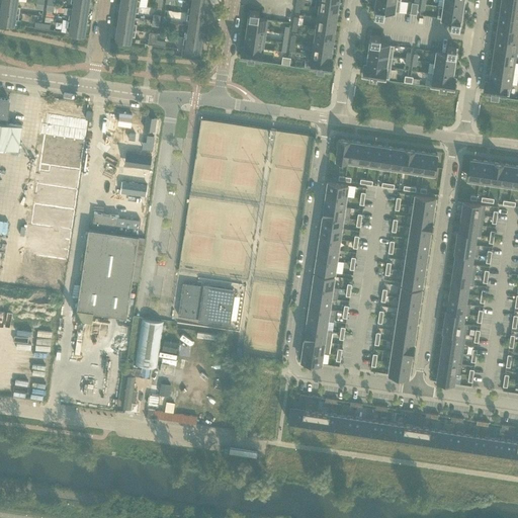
[(16,0),(2,0),(1,10),(19,13),(20,8),(20,7),(17,7),(18,0),(16,0)]
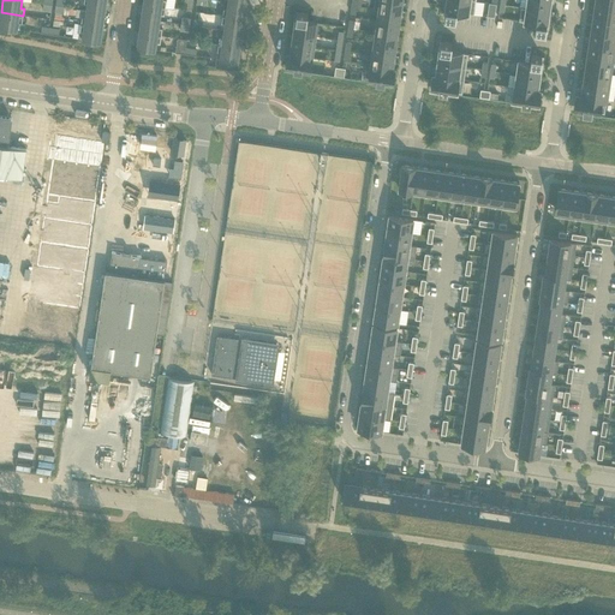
[(88,3),(87,10),(105,12),(106,0),(85,0),(85,3),(88,3)]
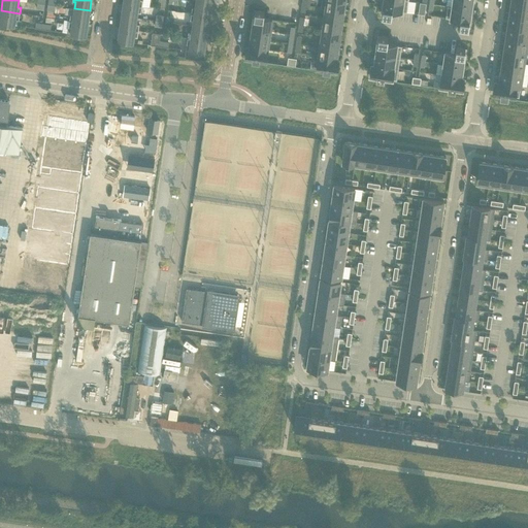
[(322,0),(321,7),(326,8),(343,10),(344,0),(322,0)]
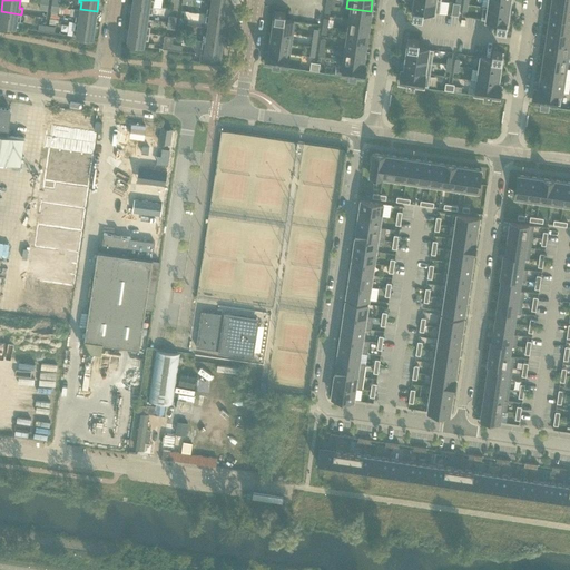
[(413,8),(412,17),(422,18),(423,11),(425,11),(439,13),(441,1),(435,0),(414,0),(414,3),(413,3),(412,7),(413,8)]
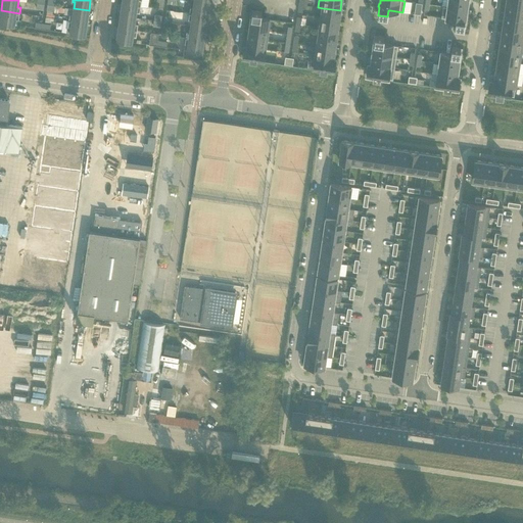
[(448,0),(447,6),(447,7),(467,10),(468,0),(448,0)]
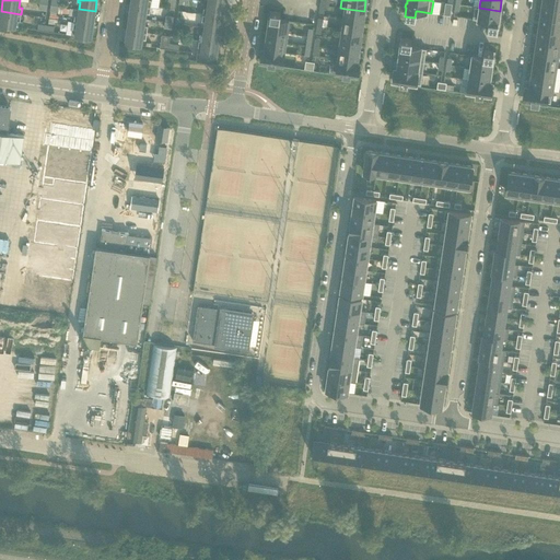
[(203,8),(202,14),(222,16),(223,3),(208,1),(207,1),(207,8),(203,8)]
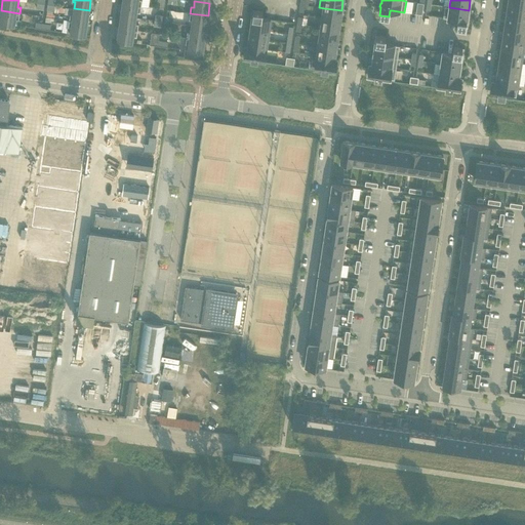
[(417,2),(415,13),(422,14),(423,3),(419,3),(417,2)]
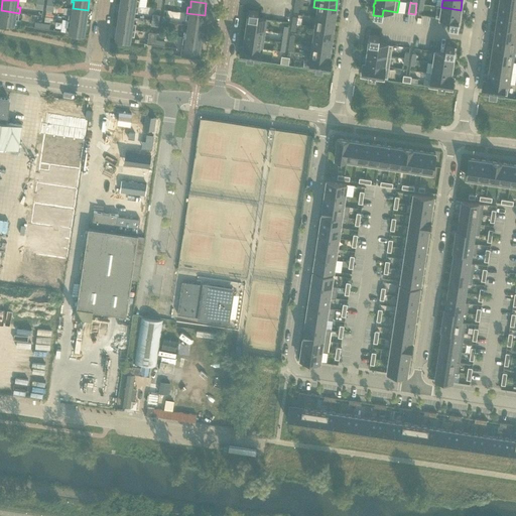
[(121,3),(119,15),(134,17),(134,11),(137,11),(138,6),(121,3)]
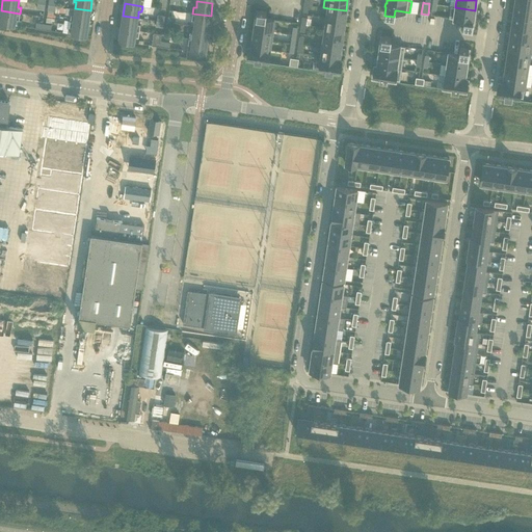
[(514,4),(513,8),(514,8),(513,15),(531,17),(531,5),(515,3),(515,4),(514,4)]
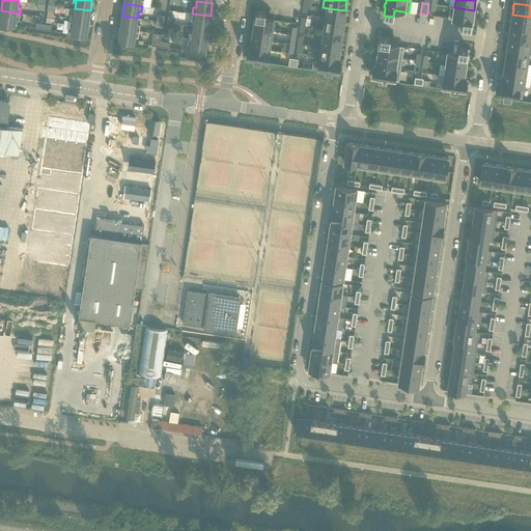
[(449,6),(448,18),(449,19),(463,20),(462,27),(471,28),(472,20),(473,20),(474,16),(473,16),(474,10),(454,7),(454,6),(451,6),(449,6)]
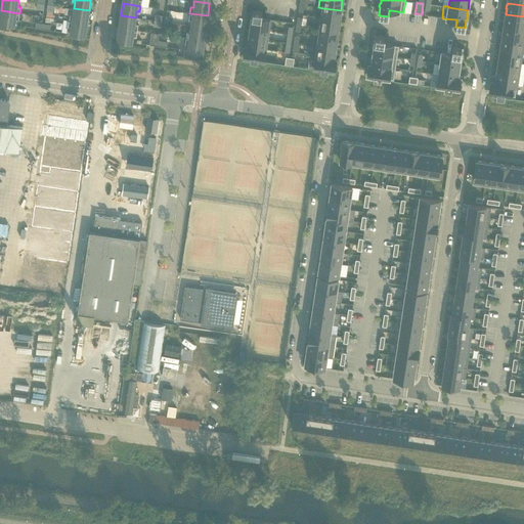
[(70,14),(69,20),(87,23),(89,10),(74,8),(73,14),(70,14)]
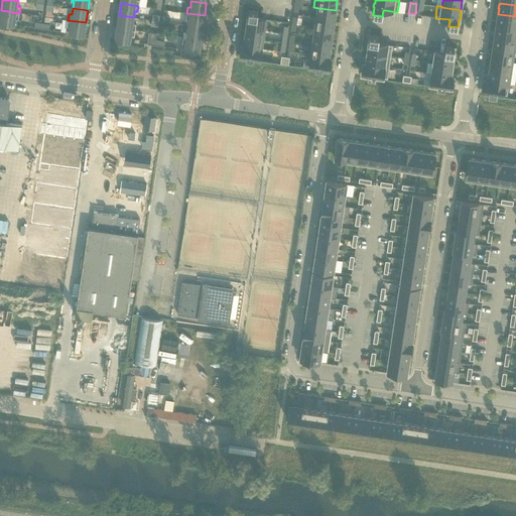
[(318,8),(316,17),(335,20),(336,10),(318,8)]
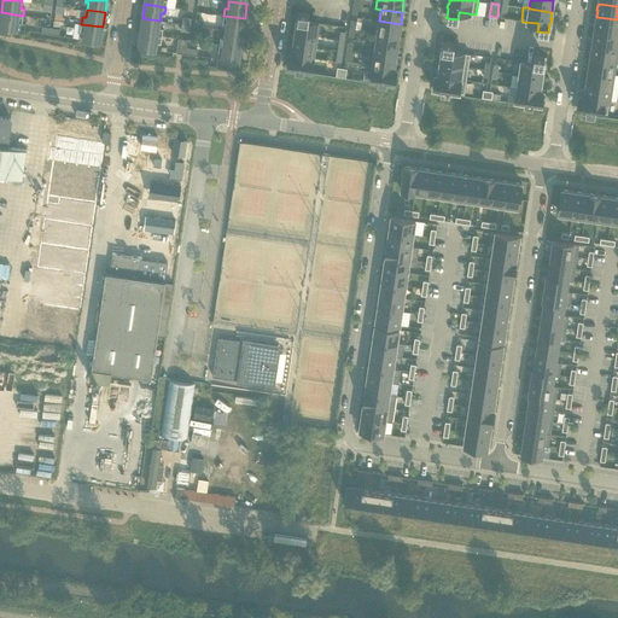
[(23,16),(1,12),(0,23),(0,27),(17,29),(18,22),(23,22),(23,16)]
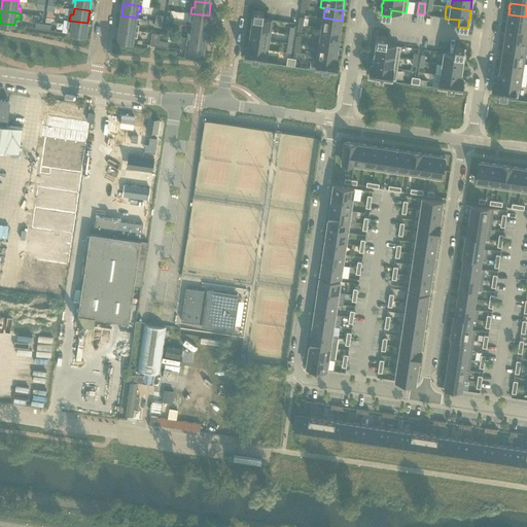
[(272,20),(265,19),(262,19),(264,11),(254,10),(253,19),(252,19),(251,23),(252,23),(252,28),(270,31),(272,20)]
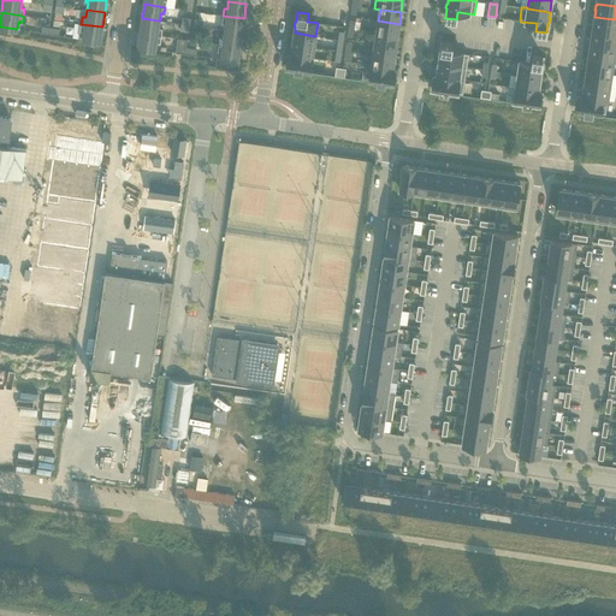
[(225,23),(224,30),(242,33),(244,18),(223,16),(221,23),(225,23)]
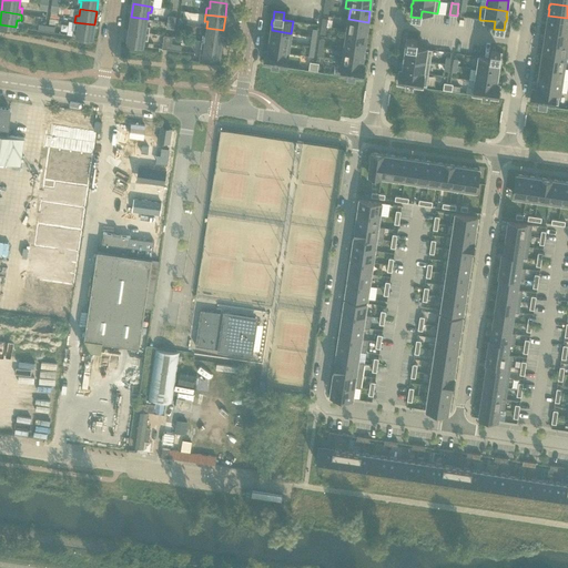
[(547,17),(546,21),(547,21),(546,28),(567,31),(567,18),(548,16),(548,17),(547,17)]
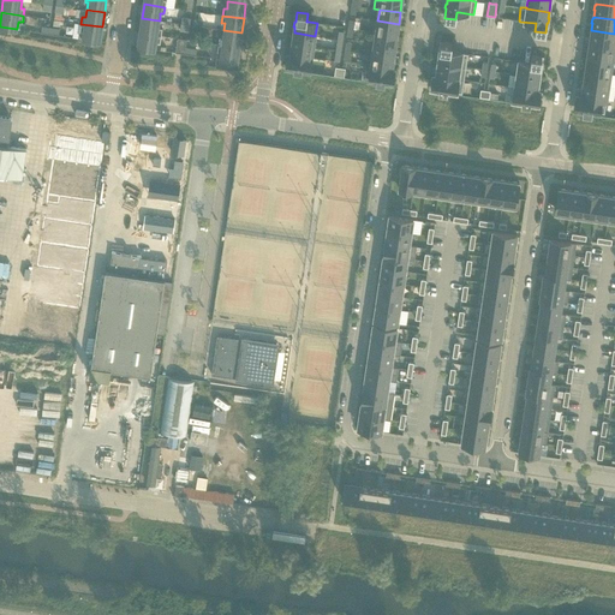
[(142,18),(141,33),(161,35),(162,28),(159,28),(160,21),(142,18)]
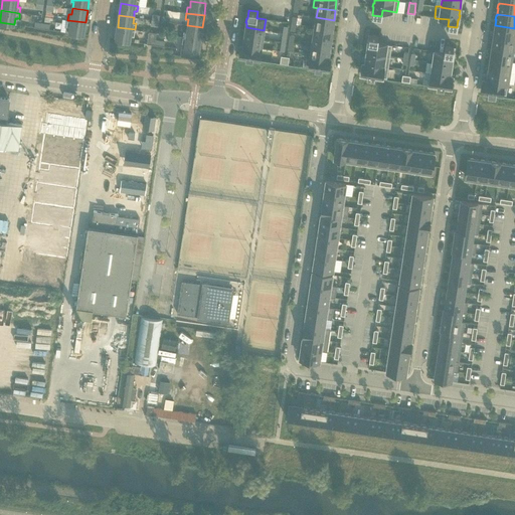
[(316,17),(315,26),(332,29),(334,20),(316,17)]
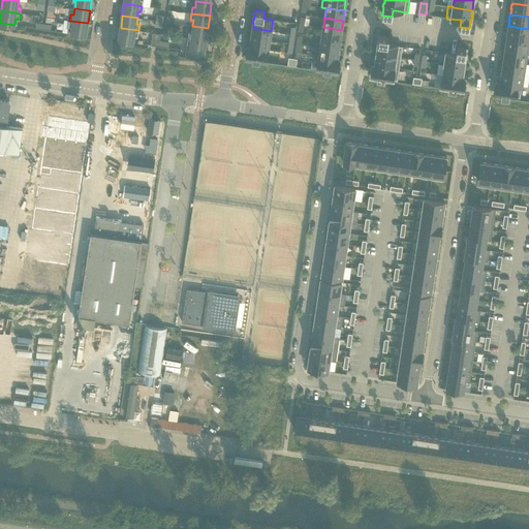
[(88,23),(69,21),(67,33),(86,35),(88,23)]
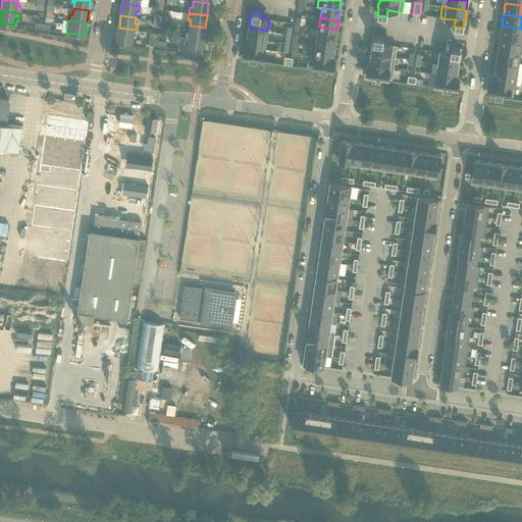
[(186,31),(185,38),(203,41),(205,28),(190,25),(189,32),(186,31)]
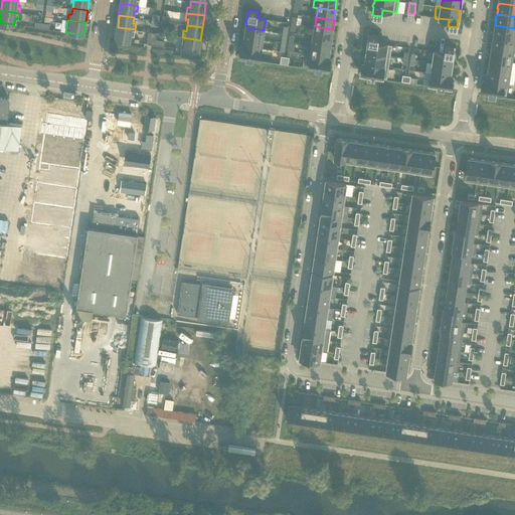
[(494,26),(494,31),(495,31),(494,36),(514,40),(514,39),(514,28),(495,25),(495,26),(494,26)]
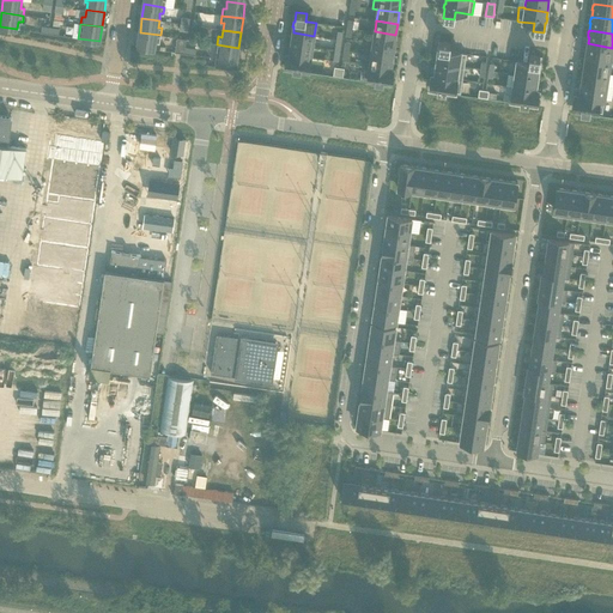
[(375,31),(374,43),(394,46),(395,35),(375,31)]
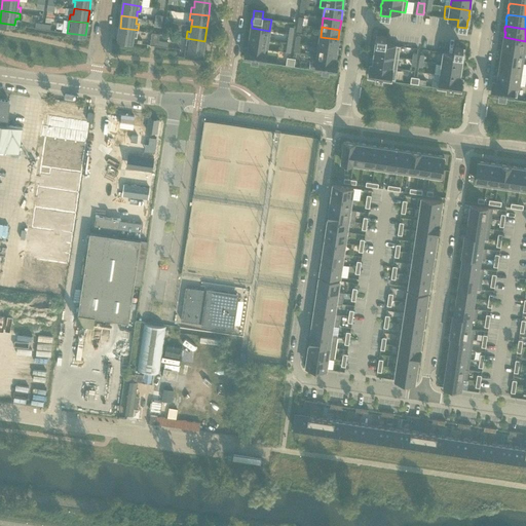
[(120,28),(118,40),(134,42),(134,36),(137,37),(138,30),(120,28)]
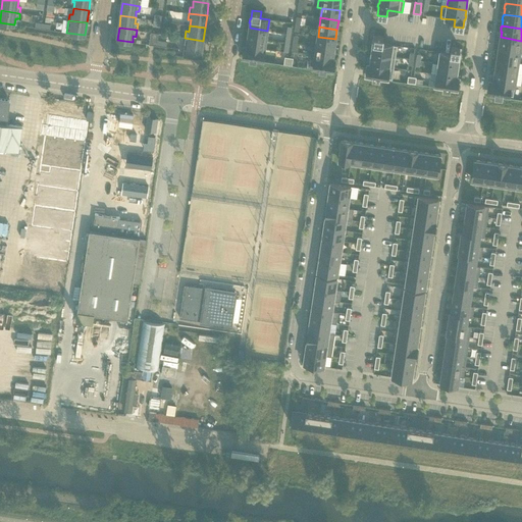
[(266,40),(267,31),(250,28),(248,37),(266,40)]
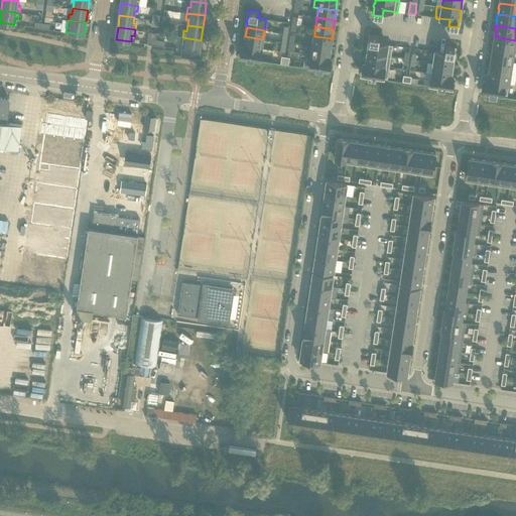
[(149,32),(147,44),(148,44),(149,44),(153,45),(154,45),(155,39),(156,40),(157,33),(156,33),(149,32)]
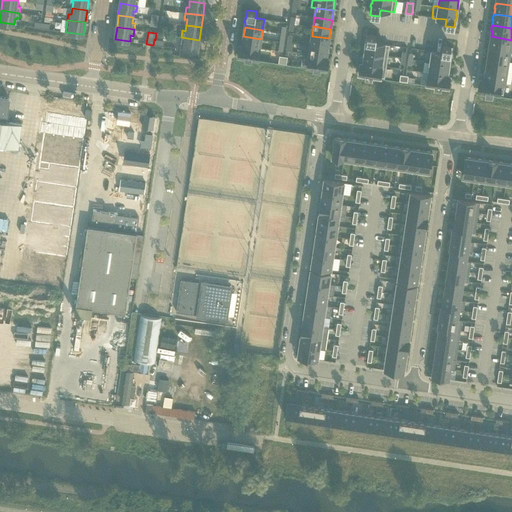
[(307,35),(306,45),(327,48),(329,38),(312,36),(307,35)]
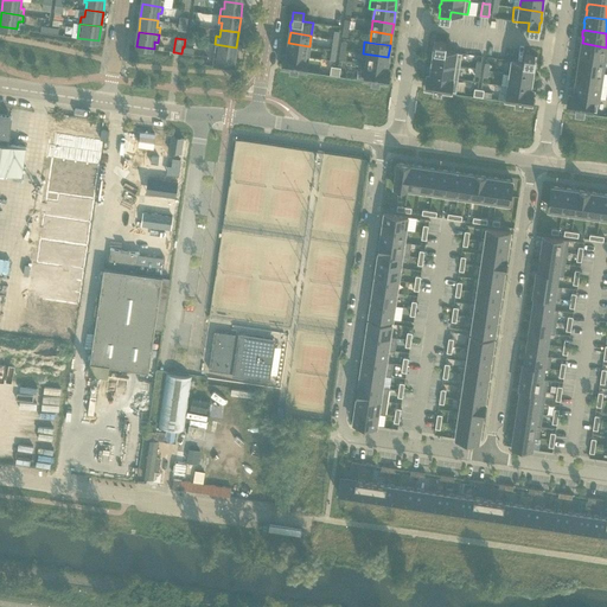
[(433,51),(432,56),(433,56),(432,62),(460,66),(461,53),(447,51),(445,51),(446,43),(435,42),(434,51),(433,51)]
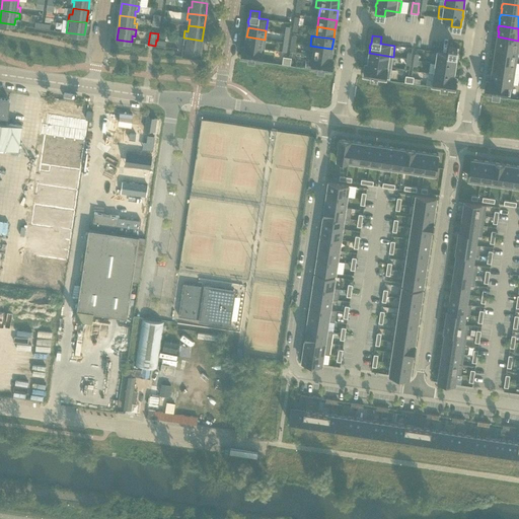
[(263,48),(265,40),(246,36),(245,46),(263,48)]
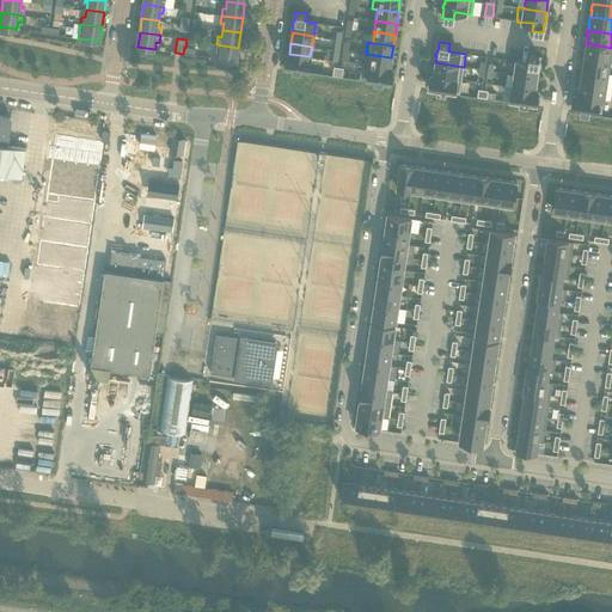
[(586,44),(585,50),(586,50),(585,57),(609,61),(611,48),(611,47),(587,43),(587,46),(586,44)]
